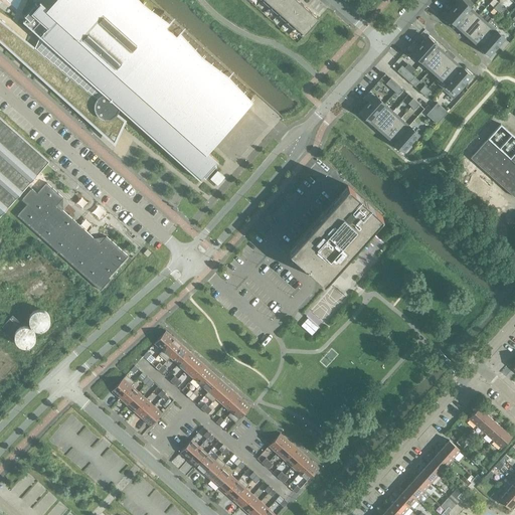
[(248,87),(164,11),(157,19),(141,5),(145,2),(144,1),(140,5),(135,0),(56,0),(49,9),(40,1),(39,2),(40,3),(37,5),(35,3),(34,4),(35,4),(25,15),(24,15),(24,16),(26,18),(24,20),(23,20),(22,20),(40,35),(35,46),(33,45),(26,58),(97,122),(99,116),(101,118),(104,118),(104,119),(106,121),(108,121),(110,120),(111,118),(114,116),(117,113),(119,108),(131,118),(131,119),(138,128),(140,126),(147,133),(154,143),(156,140),(163,147),(163,148),(170,157),(172,155),(179,162),(186,172),(188,170),(200,180),(203,177),(205,178),(205,177),(215,166),(216,166),(214,163),(216,161),(217,162),(218,161),(206,150),(248,103),(252,99),(251,98),(248,102),(240,95),(246,89),(247,89),(248,87)]
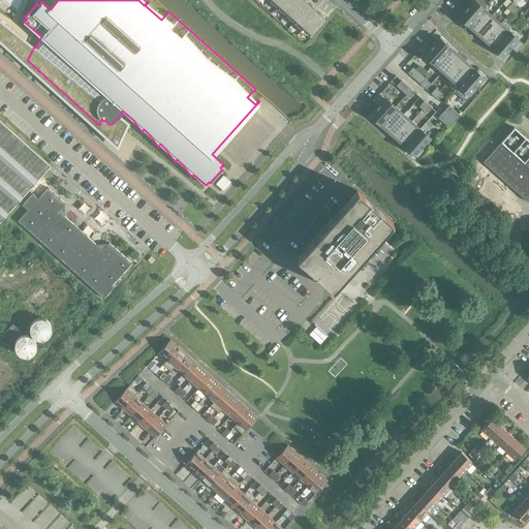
[(282,0),(278,5),(286,12),(297,0),(282,0)]
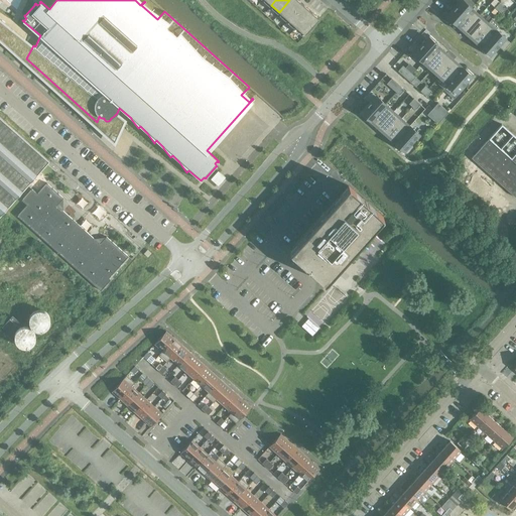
[(298,0),(289,0),(279,12),(287,19),(302,3),(298,0)]
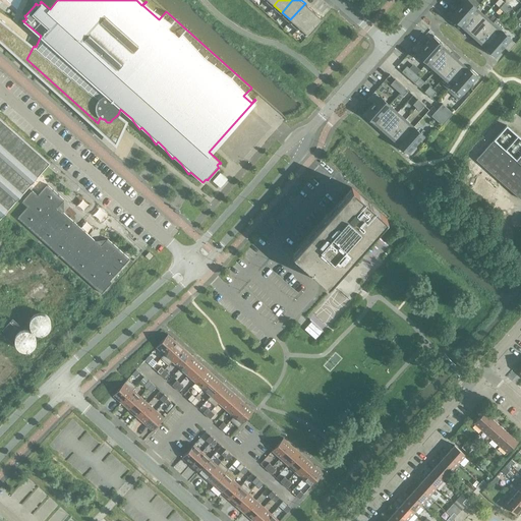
[(461,24),(475,8),(466,0),(462,0),(458,5),(459,7),(450,17),(457,24),(458,22),(461,24)]
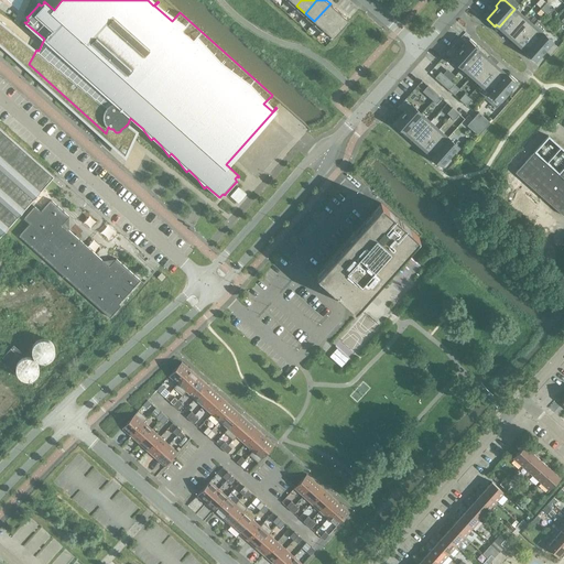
[(331,3),(314,21),(324,29),(339,11),(331,3)]
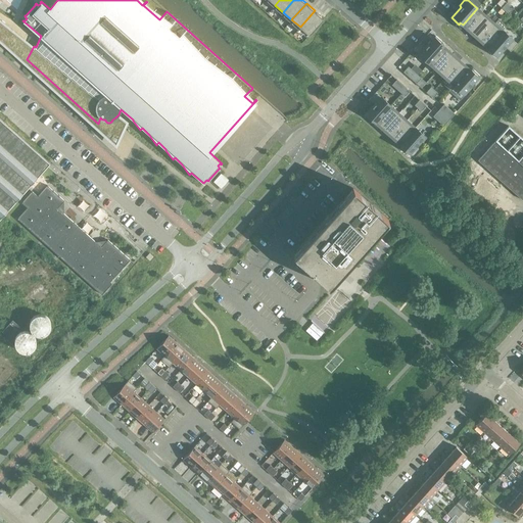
[(509,13),(513,8),(510,5),(505,10),(509,13)]
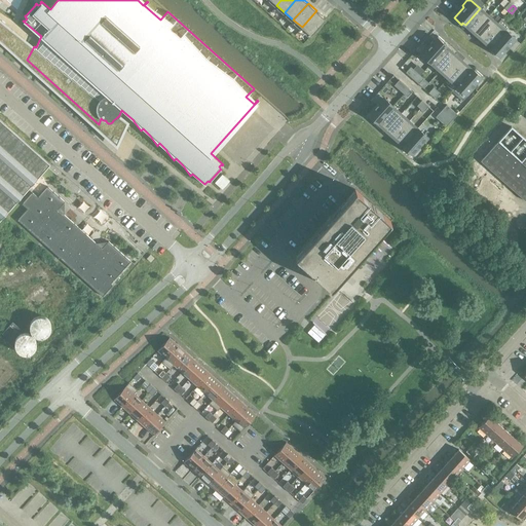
[(474,32),(489,15),(480,8),(465,25),(474,32)]
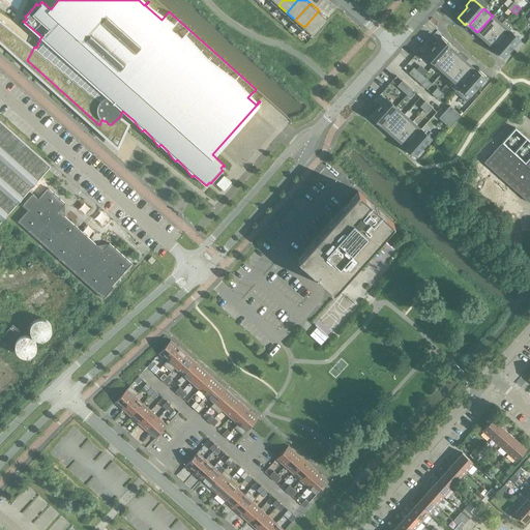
[(327,19),(319,10),(304,27),(313,35),(327,19)]
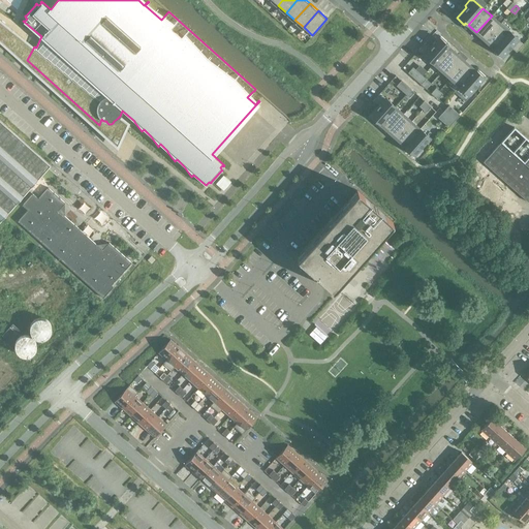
[(485,40),(500,23),(492,16),(476,32),(485,40)]
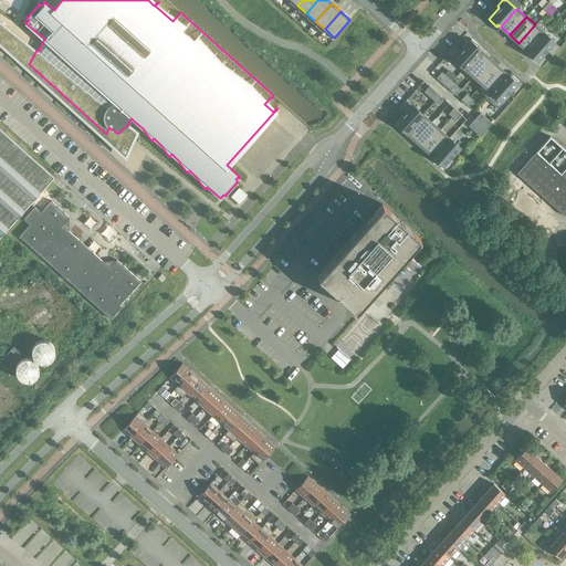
[(27,43),(0,21),(0,39),(19,56),(27,43)]
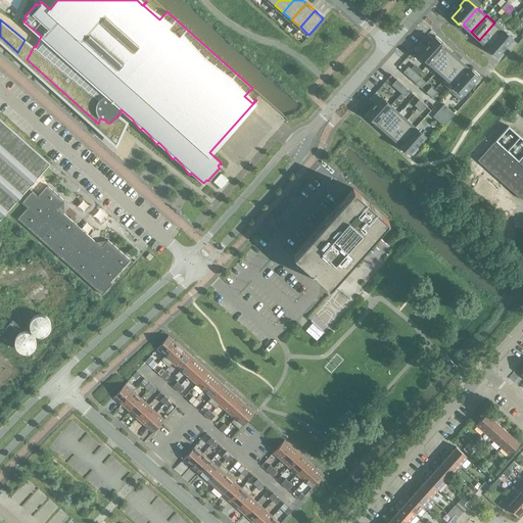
[(487,47),(503,30),(494,22),(479,40),(487,47)]
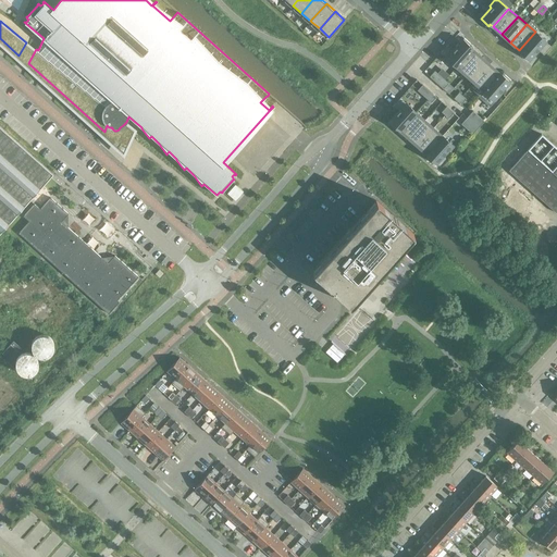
[(545,52),(551,46),(535,32),(519,50),(521,52),(520,53),(528,61),(537,49),(543,54),(545,52)]
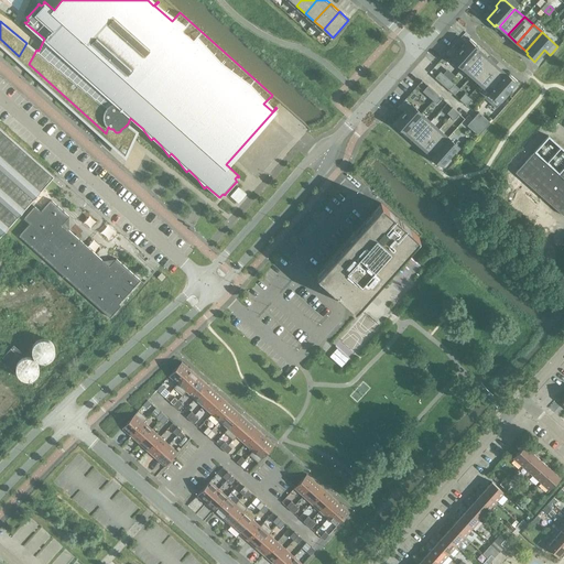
[(462,67),(478,50),(476,47),(477,45),(469,39),(459,50),(454,45),(446,53),(462,67)]
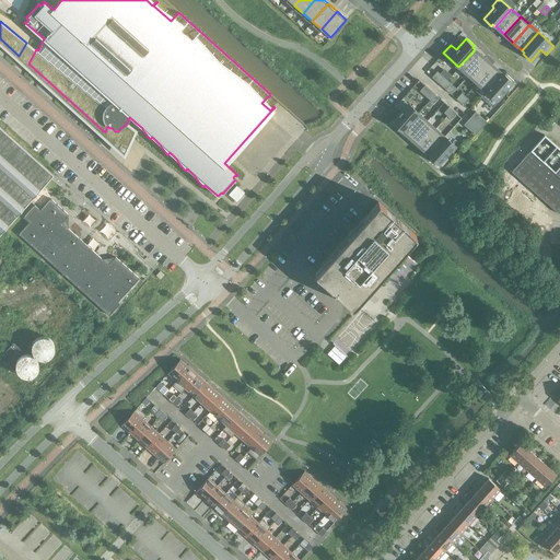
[(467,76),(483,57),(475,49),(458,67),(467,76)]
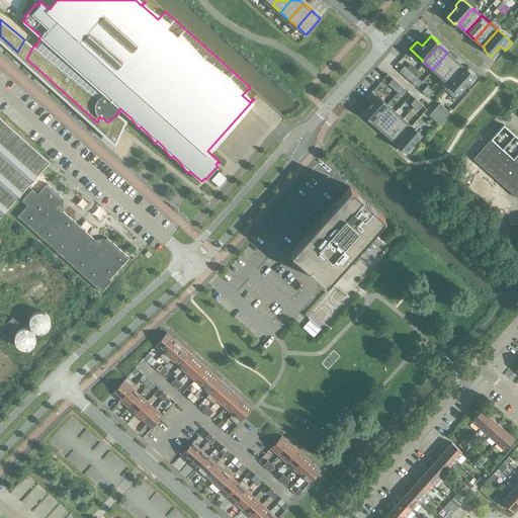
[(441,77),(455,60),(447,53),(432,70),(441,77)]
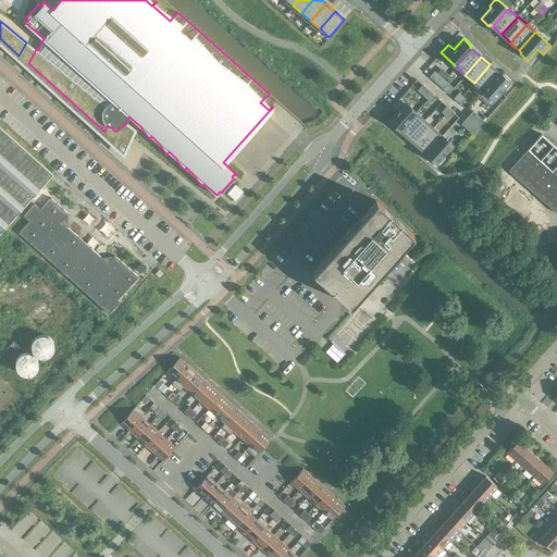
[(483,90),(498,72),(490,64),(474,83),(483,90)]
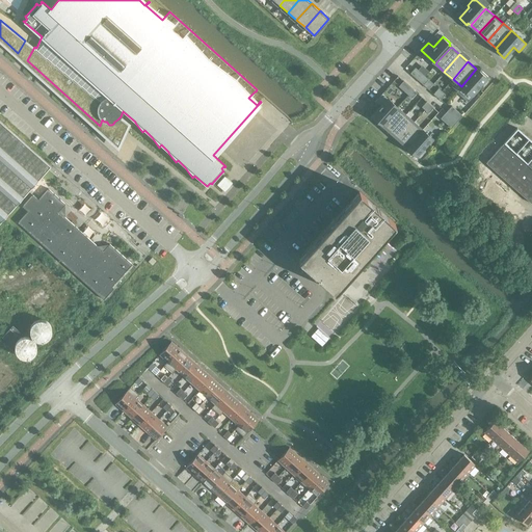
[(420,81),(425,76),(415,68),(410,73),(420,81)]
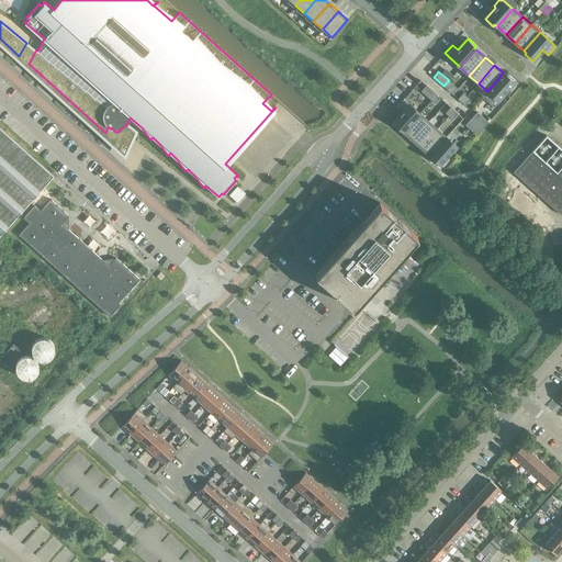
[(505,92),(515,80),(507,74),(506,76),(503,72),(487,91),(499,102),(506,93),(505,92)]
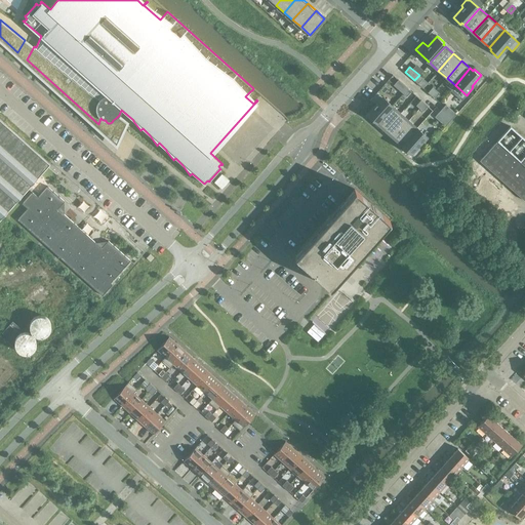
[(422,78),(419,75),(414,80),(417,83),(422,78)]
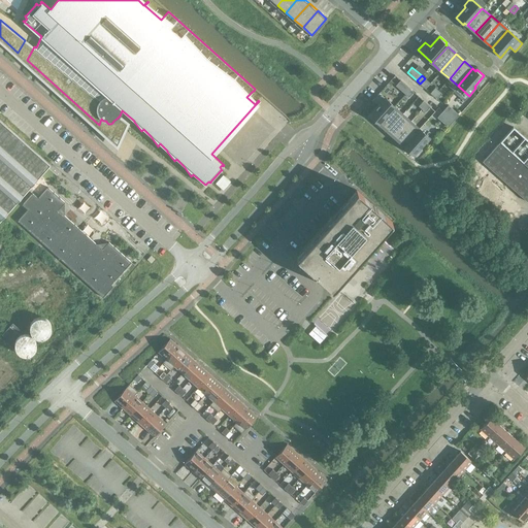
[(409,89),(400,79),(395,86),(405,94),(409,89)]
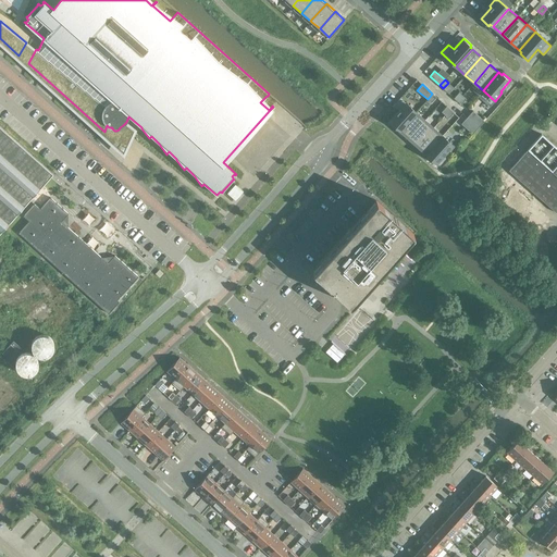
[(431,102),(436,97),(432,94),(428,99),(431,102)]
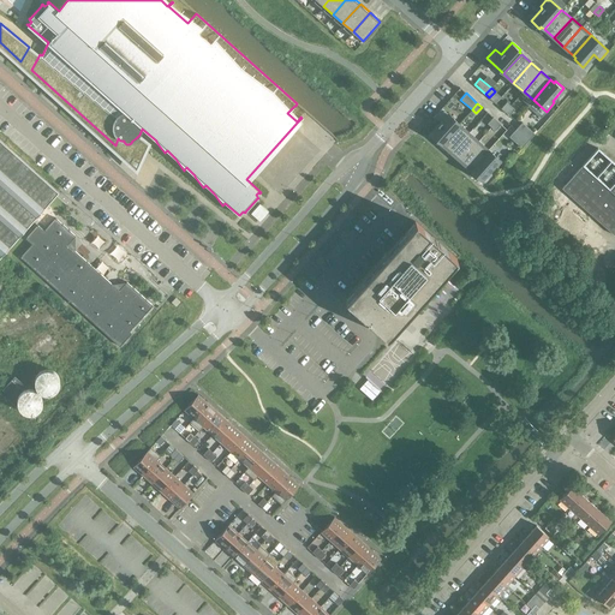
[(459,124),(441,108),(434,117),(440,123),(429,136),(437,143),(439,141),(441,143),(459,124)]
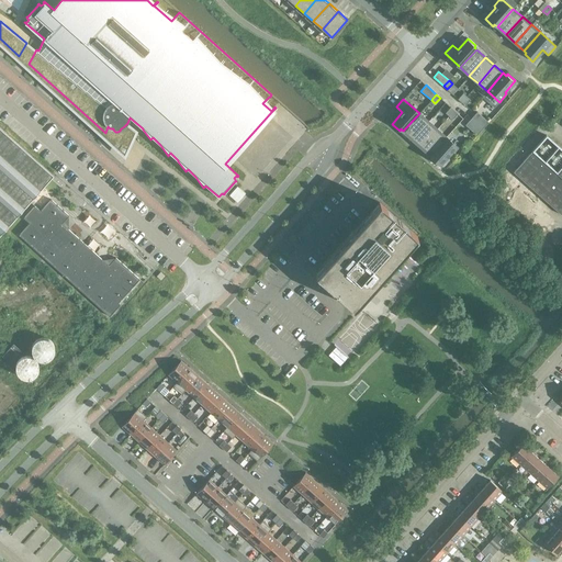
[(452,119),(458,113),(453,110),(449,115),(452,119)]
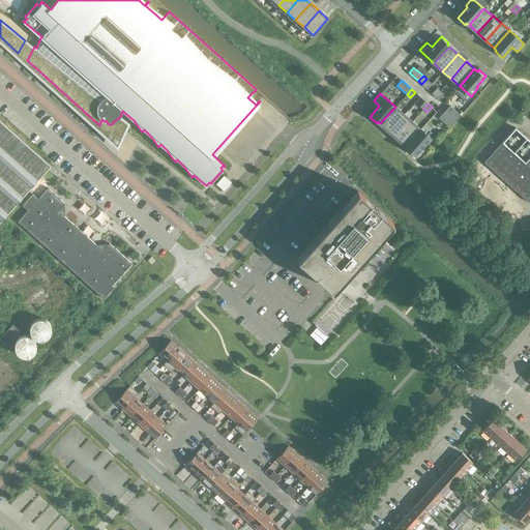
[(449,106),(444,111),(455,121),(461,115),(449,106)]
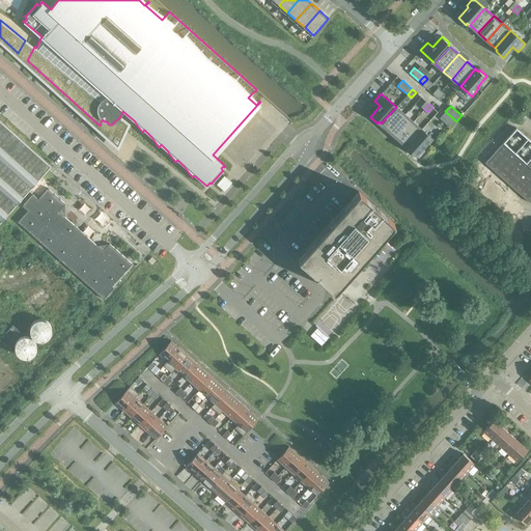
[(389,132),(404,114),(396,107),(381,123),(389,132)]
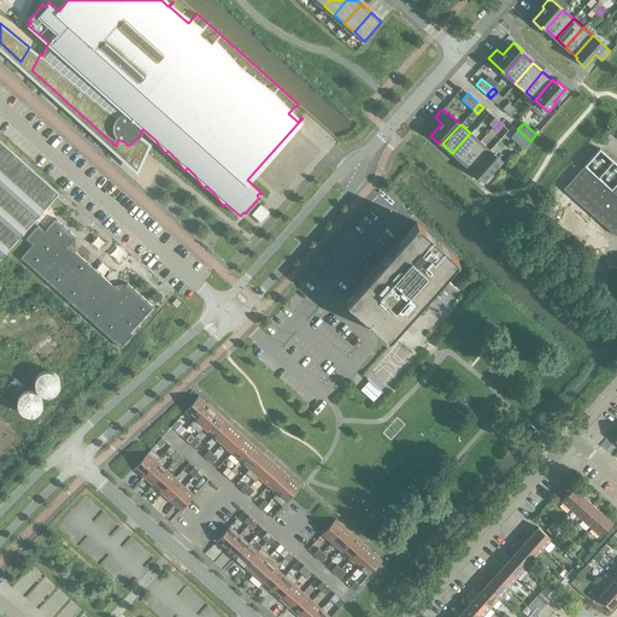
[(530,141),(517,129),(511,136),(523,148),(530,141)]
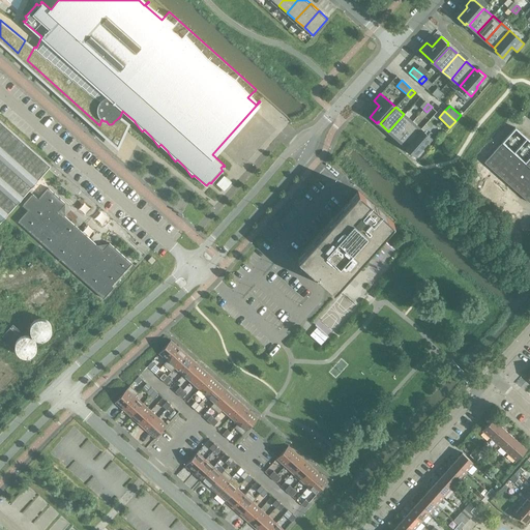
[(396,139),(412,121),(404,114),(388,131),(396,139)]
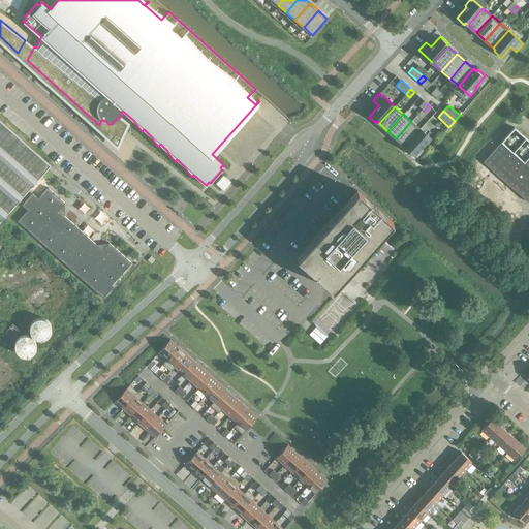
[(0,119),(0,220),(51,164),(0,119)]
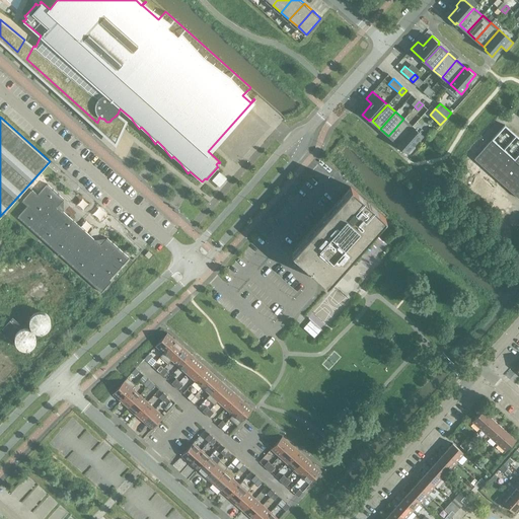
[(396,143),(412,127),(403,119),(388,136),(396,143)]
